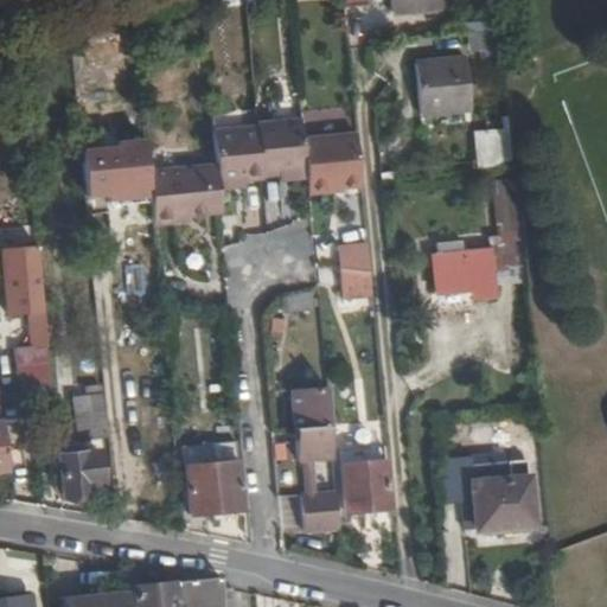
[(350,0),(352,11),(379,10),(378,0),(350,0)]
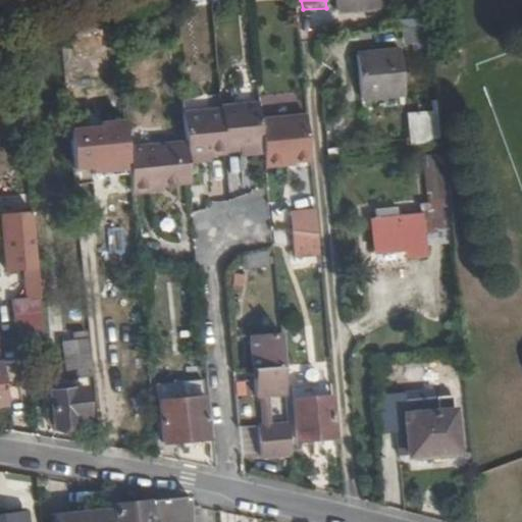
[(379,8),(378,0),(338,0),(341,12),(379,8)]
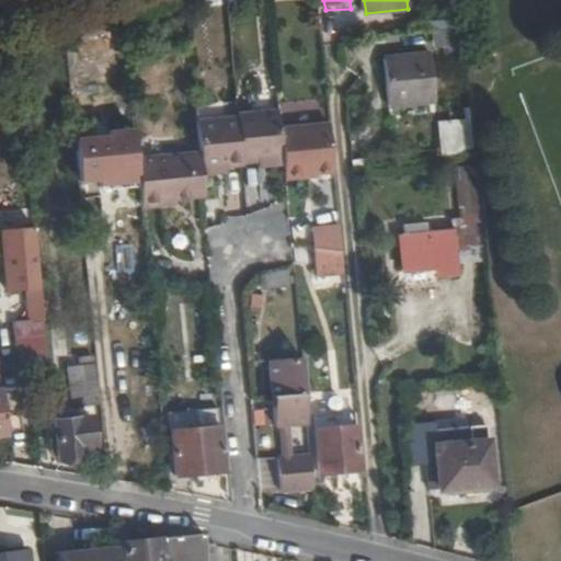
[(110,38),(80,46),(84,61),(113,54),(110,38)]
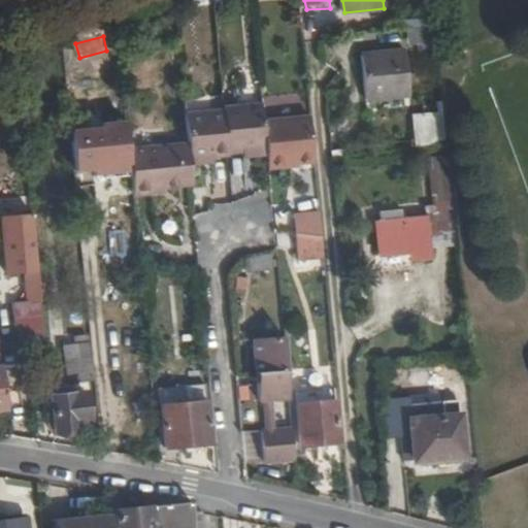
[(408,94),(404,51),(362,55),(366,98),(408,94)]
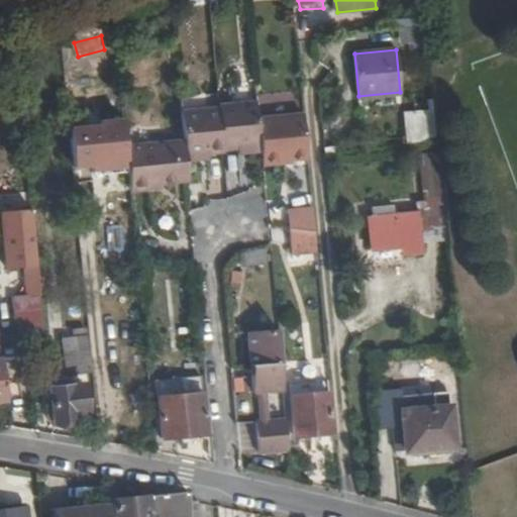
[(151,188),(189,185),(187,163),(187,159),(211,157),(226,156),(226,150),(241,149),(262,147),(263,152),(263,162),(309,159),(304,114),(259,116),(257,102),(221,106),(221,112),(183,115),(186,142),(127,147),(129,171),(131,189),(151,188)]
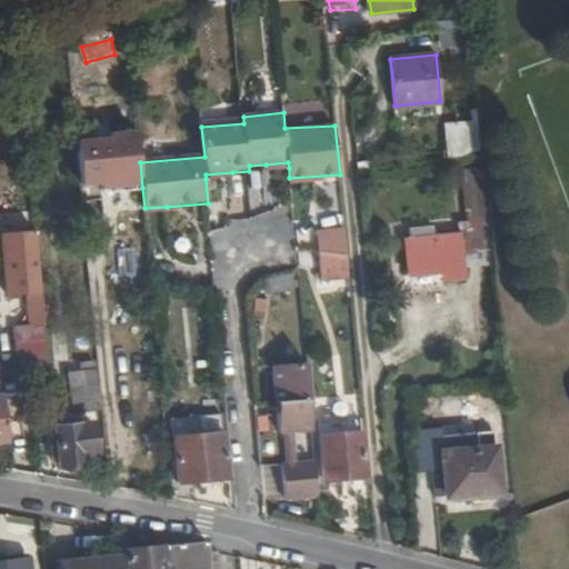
[(477,137),(476,120),(442,123),(443,140),(477,137)]
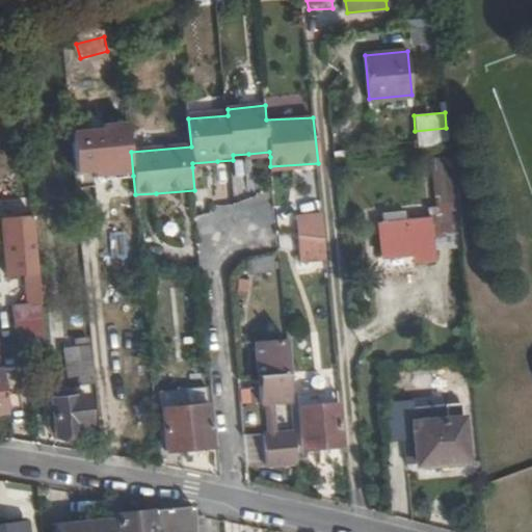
[(96,179),(133,176),(131,152),(128,123),(101,125),(102,132),(72,135),(76,176),(96,174),(96,179)]
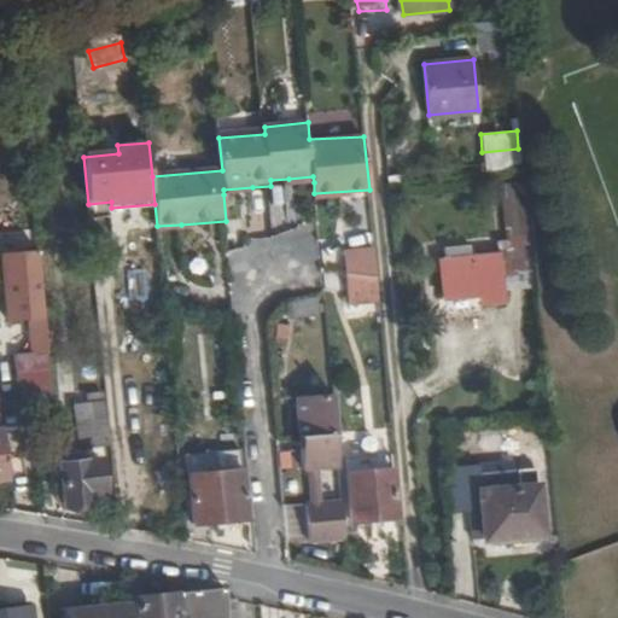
[(518,149),(482,152),(484,172),(520,168),(518,149)]
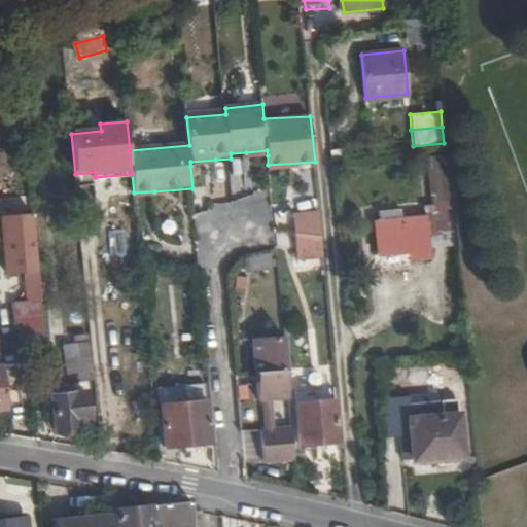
[(450,203),(446,157),(432,159),(435,204),(450,203)]
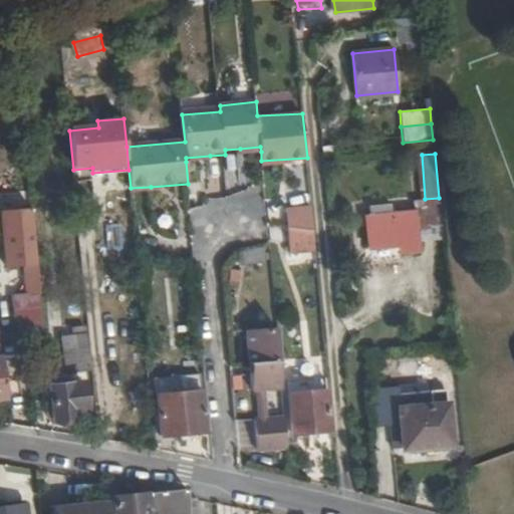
[(419,242),(443,240),(439,198),(425,199),(419,200),(420,210),(398,211),(397,202),(373,204),(373,214),(368,214),(371,246),(401,244),(401,251),(420,250),(419,242)]
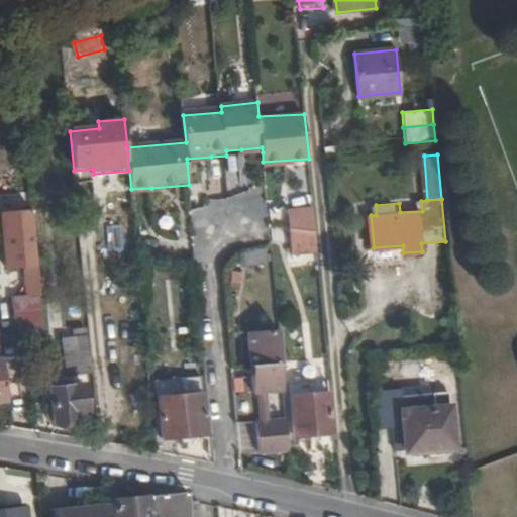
[(292,254),(317,252),(316,233),(314,209),(288,211),(292,254)]
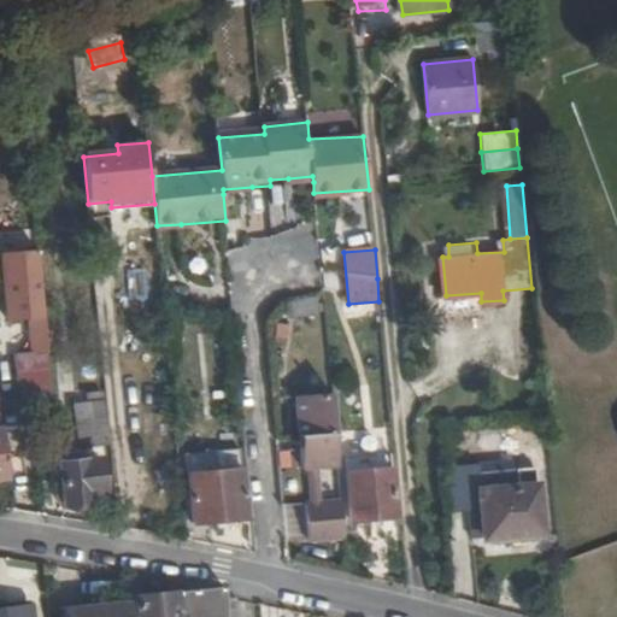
[(37,251),(0,253),(6,321),(43,317),(37,251)]
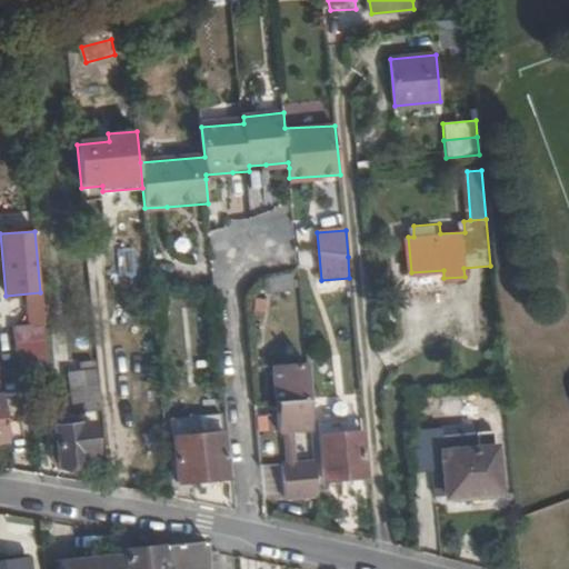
[(293,271),(267,278),(270,289),(297,281),(293,271)]
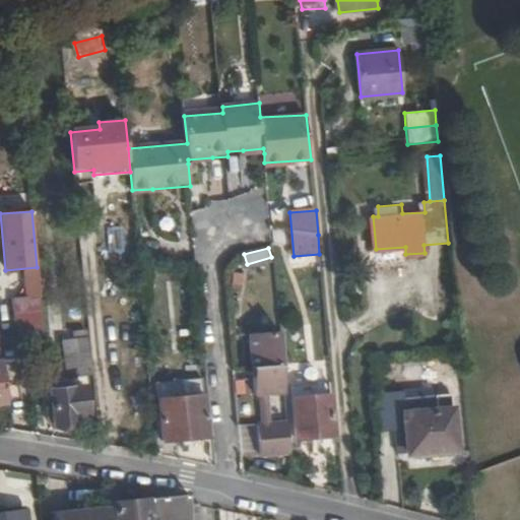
[(289,396),(284,336),(257,338),(262,398),(273,397),(289,396)]
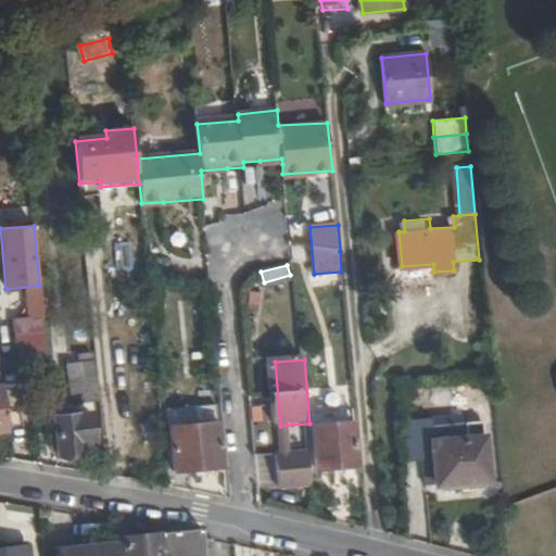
[(101,401),(98,377),(73,379),(75,404),(101,401)]
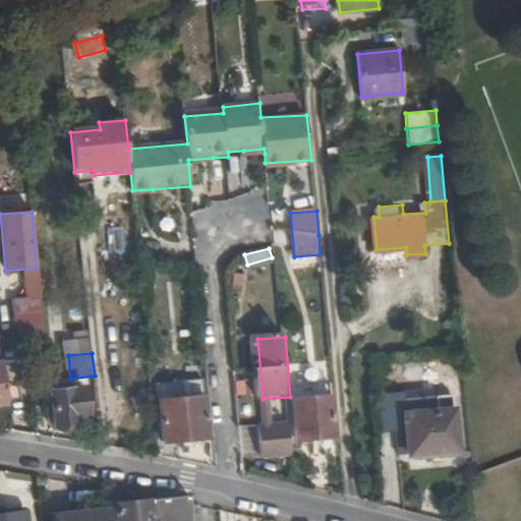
[(164,364),(163,356),(152,357),(154,384),(165,384),(165,374),(173,373),(172,364),(164,364)]
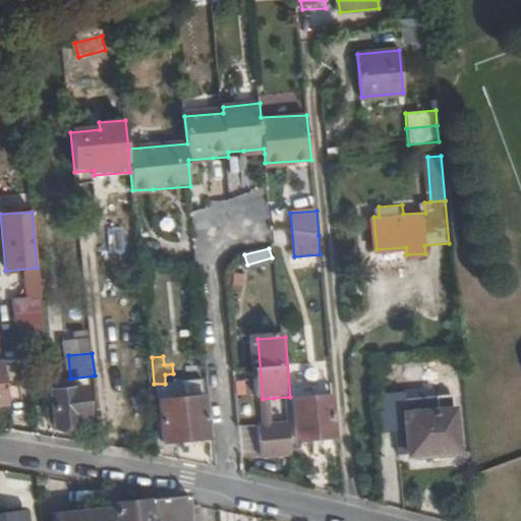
[(52,384),(55,409),(50,409),(51,421),(56,421),(56,429),(80,427),(79,416),(90,416),(88,388),(66,389),(66,385),(60,385),(60,384),(52,384)]
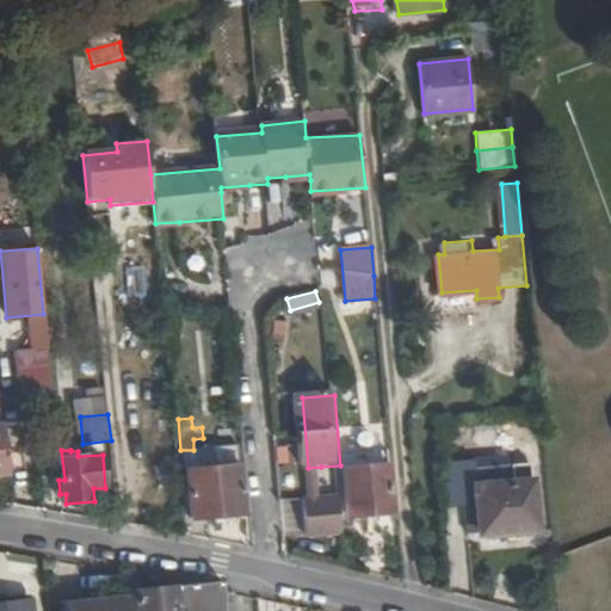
[(389,457),(345,461),(351,508),(393,504),(389,457)]
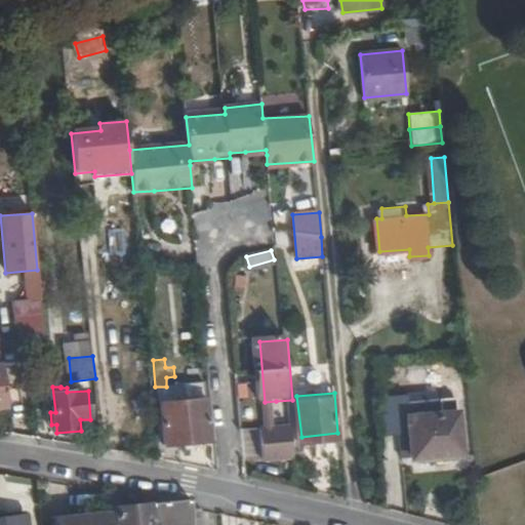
[(449,395),(391,400),(395,440),(414,439),(416,462),(476,458),(472,401),(450,402),(449,395)]
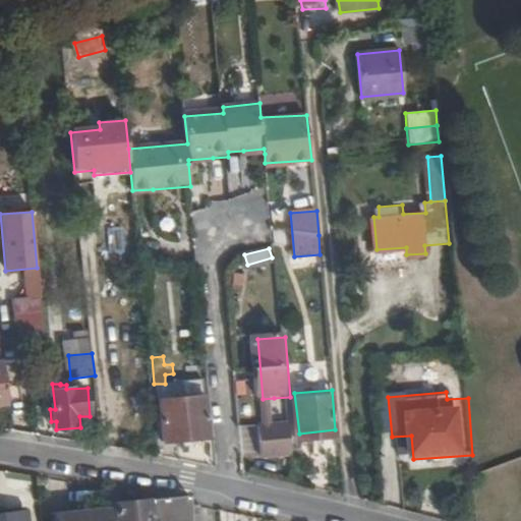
[(164,442),(210,438),(206,398),(161,403),(164,442)]
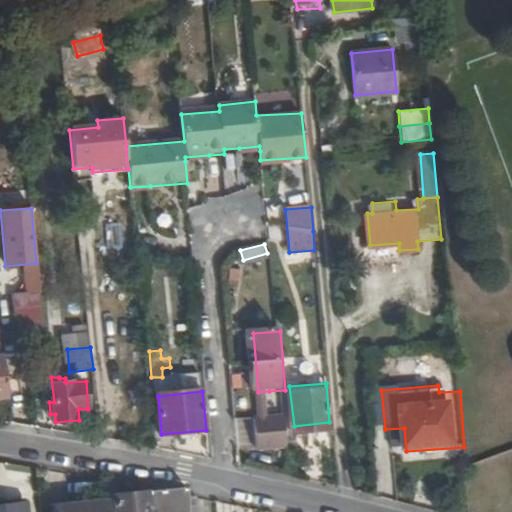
[(269,391),(258,392),(258,410),(269,409),(269,391)]
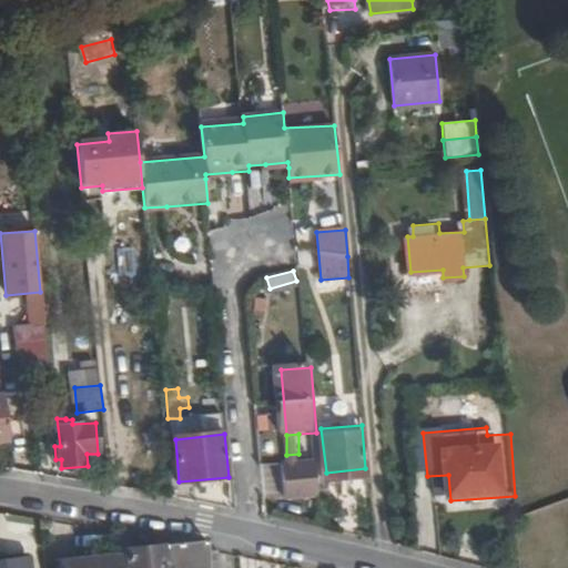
[(322,492),(318,453),(298,454),(286,455),(283,455),(286,494),(322,492)]
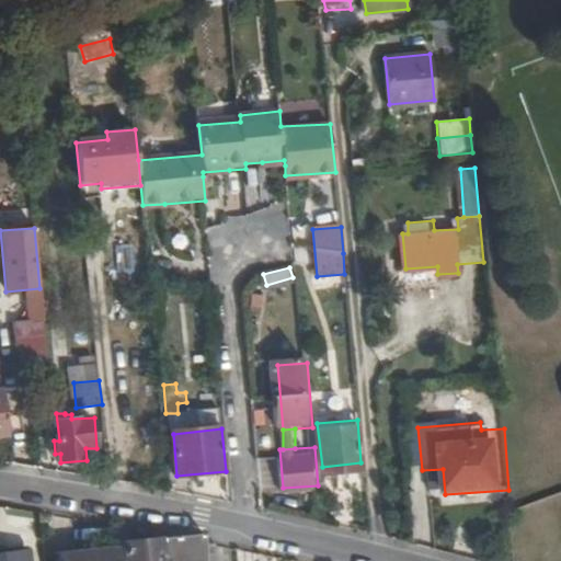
[(60,560),(205,560),(204,534),(127,540),(125,526),(117,524),(121,547),(60,552),(60,560)]
